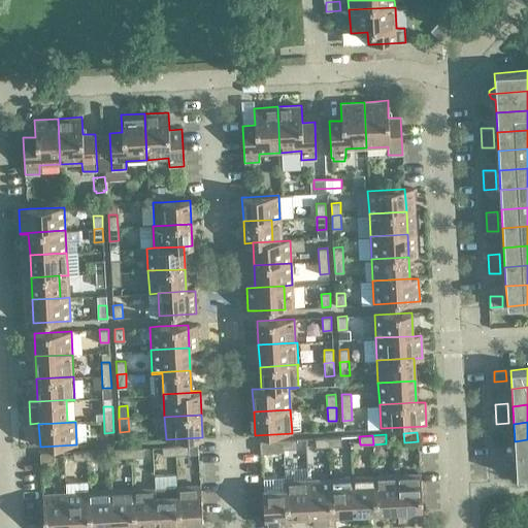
[(328,437),(315,438),(315,448),(328,447),(328,437)]
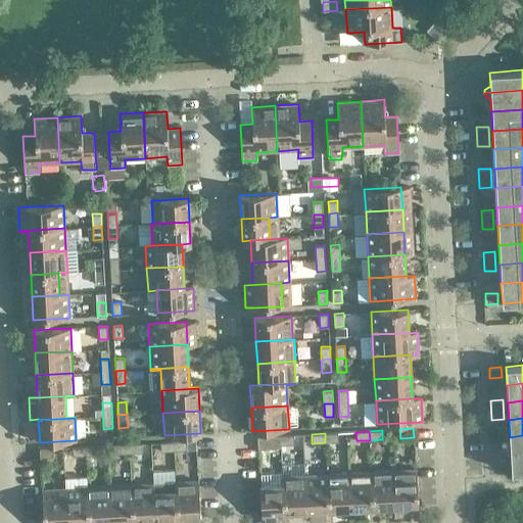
[(325,433),(325,442),(338,442),(337,433),(325,433)]
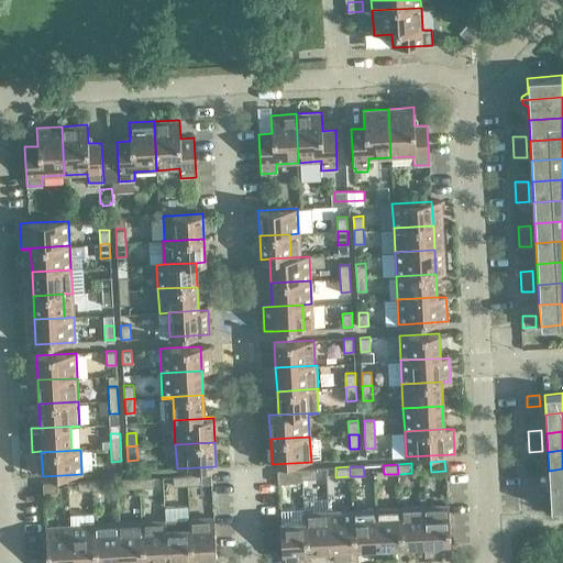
[(302,478),(302,468),(288,470),(288,479),(302,478)]
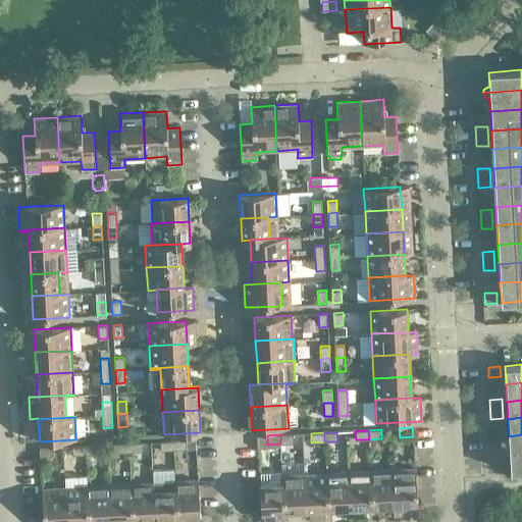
[(294,444),(293,434),(280,434),(280,444),(294,444)]
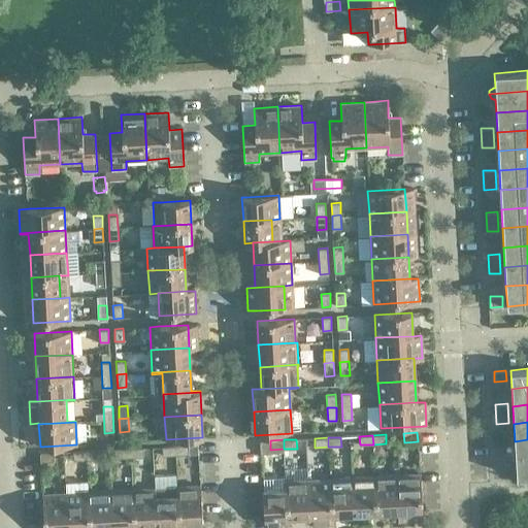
[(527,439),(515,441),(515,446),(507,446),(508,450),(507,450),(505,451),(504,452),(503,454),(502,455),(503,457),(503,458),(504,459),(527,457),(527,439)]
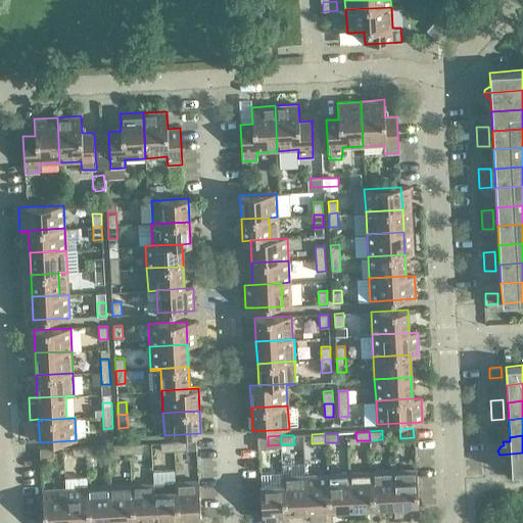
[(187,440),(186,440),(173,441),(174,450),(187,449),(187,440)]
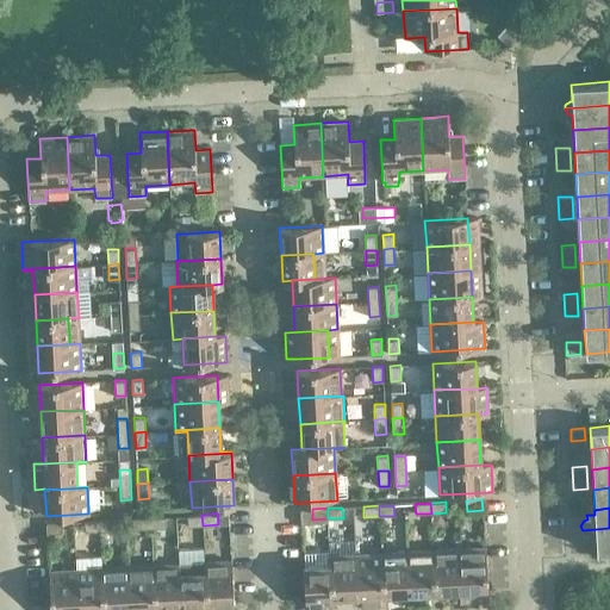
[(203,526),(201,515),(188,516),(188,527),(203,526)]
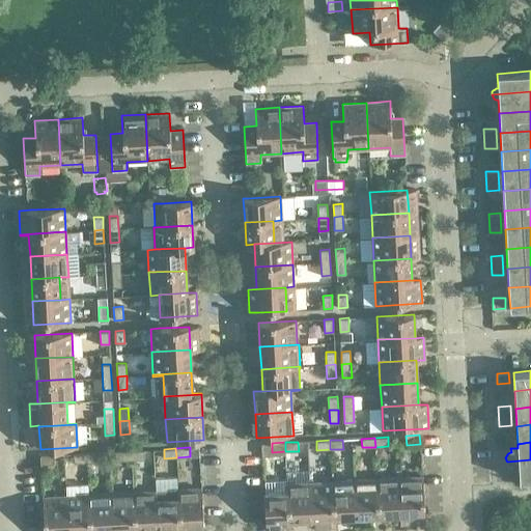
[(131,450),(118,451),(119,460),(132,459),(131,450)]
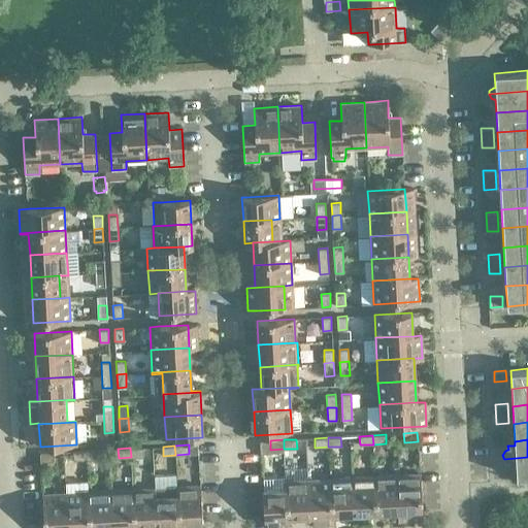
[(130,448),(131,457),(144,457),(144,448),(130,448)]
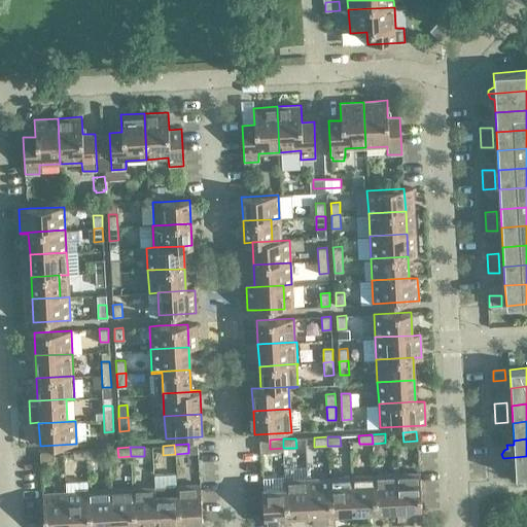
[(85,450),(86,459),(100,458),(100,449),(85,450)]
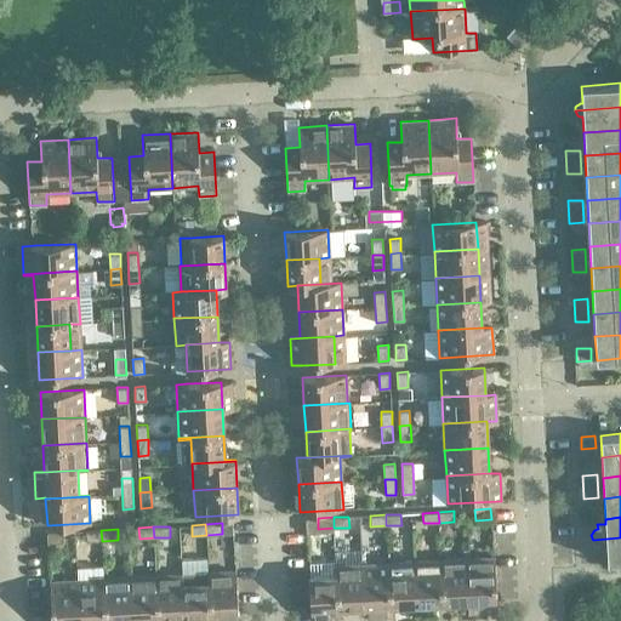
[(101,530),(86,530),(87,541),(102,541),(101,530)]
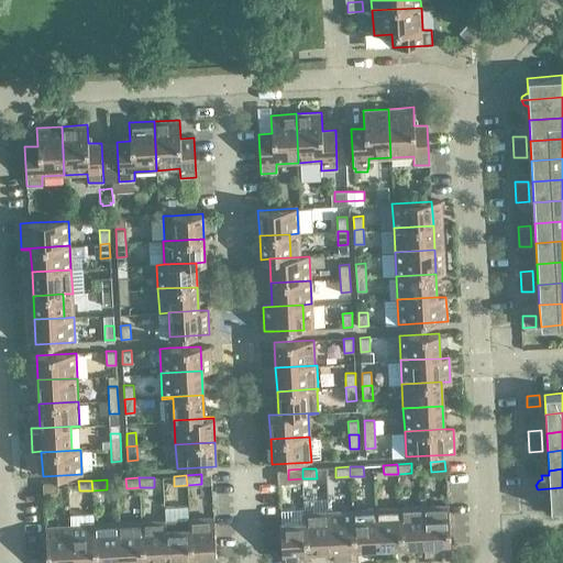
[(58,492),(57,483),(43,483),(44,493),(58,492)]
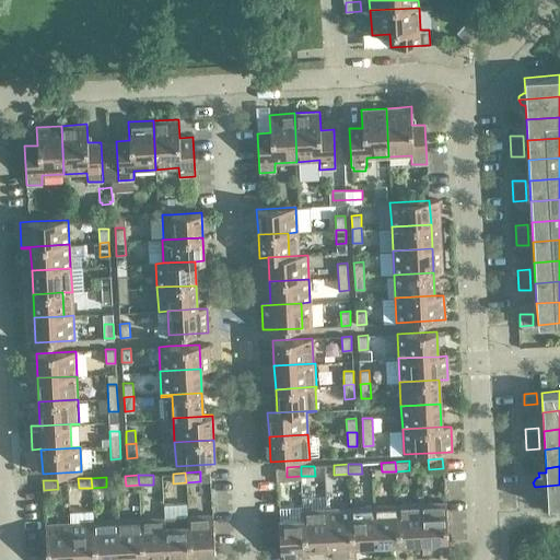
[(559,485),(535,487),(535,488),(537,489),(538,489),(539,489),(540,494),(547,493),(547,505),(559,504),(559,485)]
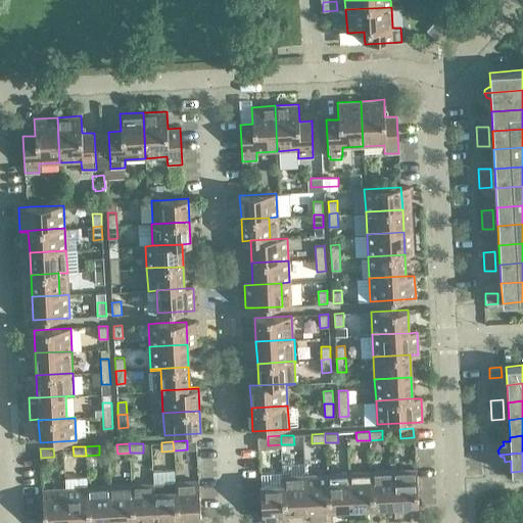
[(393,470),(395,507),(395,516),(419,514),(416,469),(393,470)]
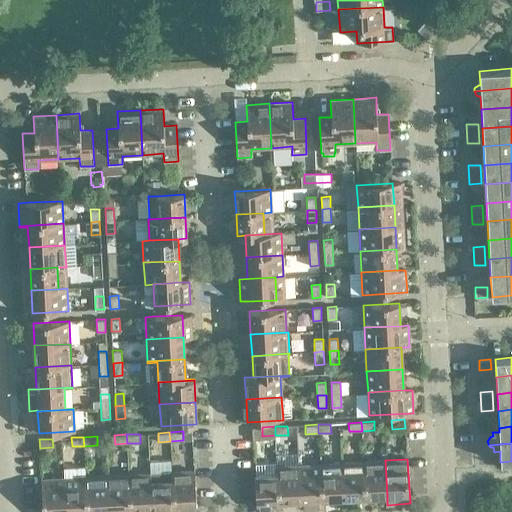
[(385,460),(363,461),(365,497),(387,496),(385,460)]
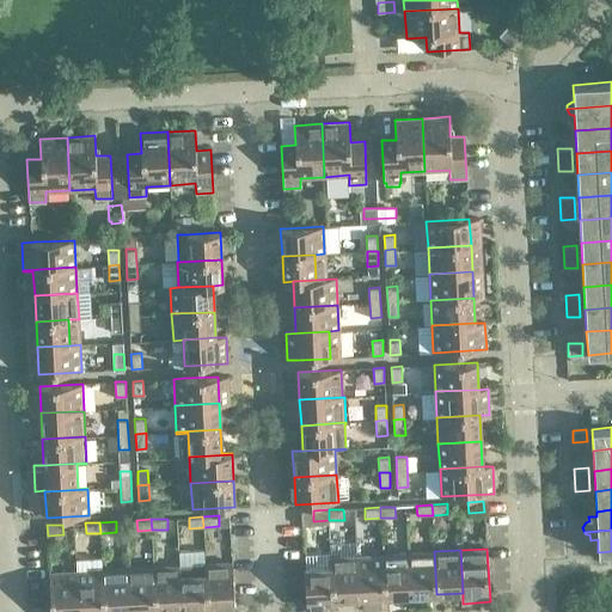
[(434,551),(408,554),(410,597),(436,594),(434,551)]
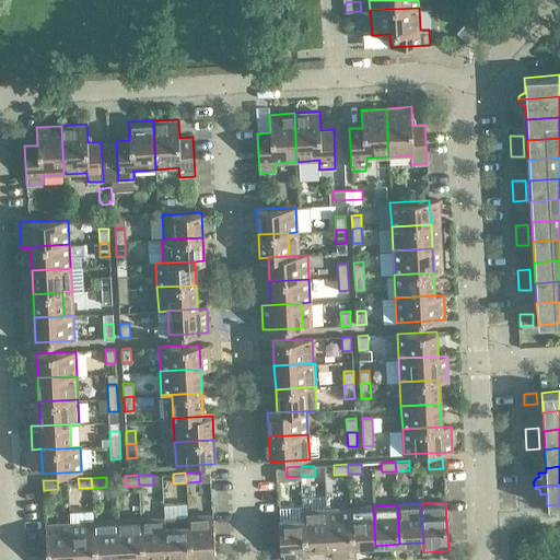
[(349,508),(350,516),(352,547),(375,546),(373,506),(349,508)]
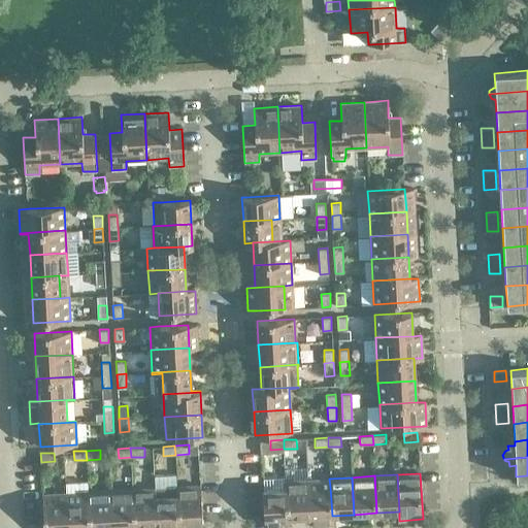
[(286,481),(286,489),(288,518),(307,517),(307,525),(310,525),(308,488),(307,480),(286,481)]
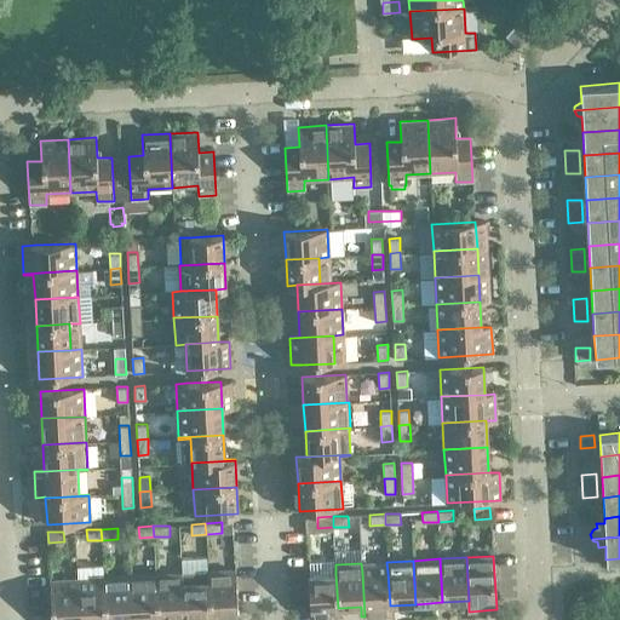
[(235,570),(208,572),(211,615),(237,613),(235,570)]
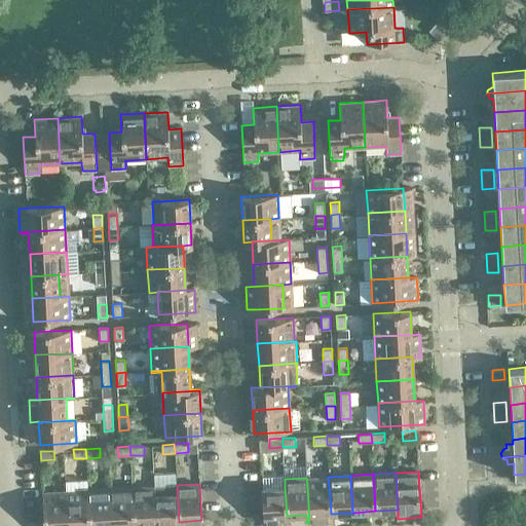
[(154,485),(132,486),(134,525),(137,525),(138,524),(156,523),(154,486),(154,485)]
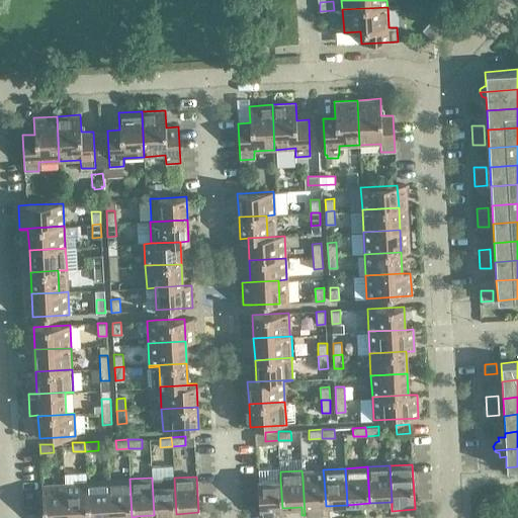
[(174,478),(152,479),(154,515),(176,514),(174,478)]
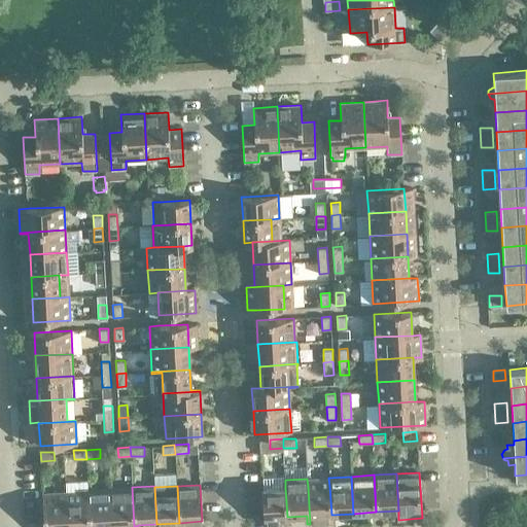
[(329,486),(308,487),(310,524),(330,523),(330,515),(331,515),(329,486)]
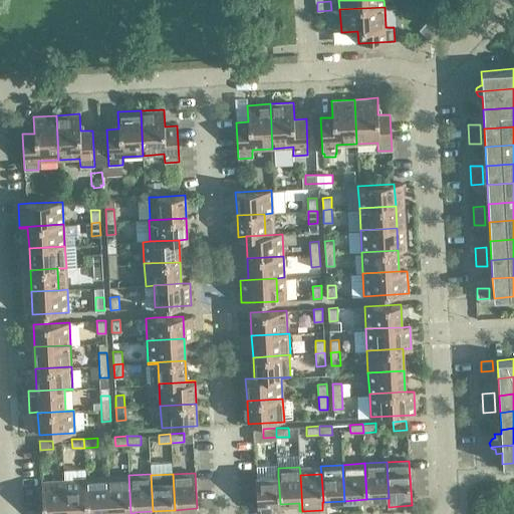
[(131,513),(129,475),(107,476),(109,513),(111,513),(131,513)]
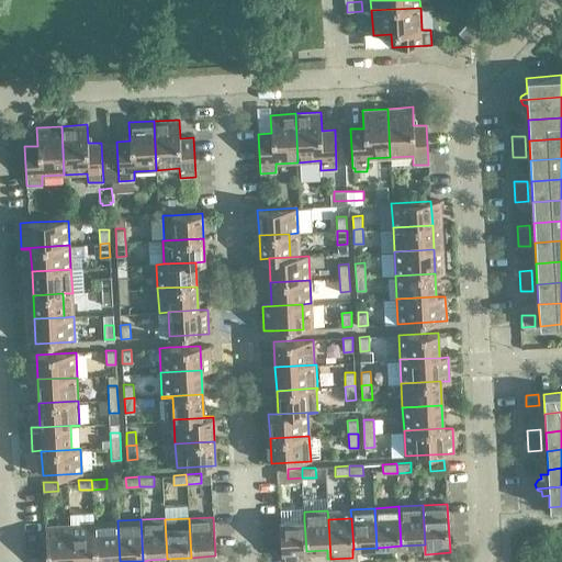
[(117,520),(93,521),(96,561),(103,561),(120,561),(117,520)]
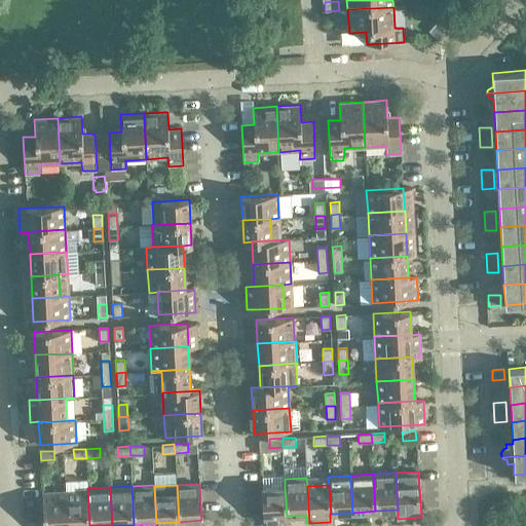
[(285,487),(261,489),(263,525),(287,524),(287,516),(285,487)]
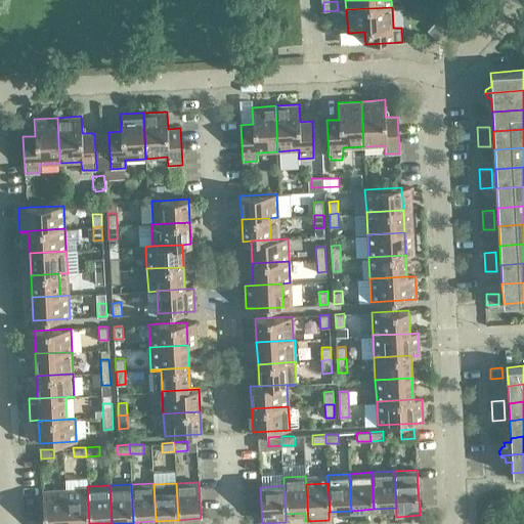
[(86,496),(66,497),(67,523),(89,523),(87,486),(86,486),(86,496)]
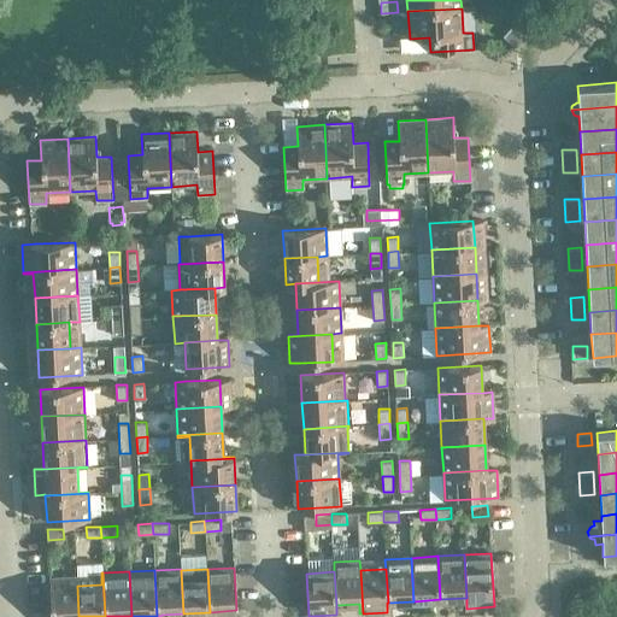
[(77,576),(50,577),(51,616),(78,616),(77,586),(77,576)]
